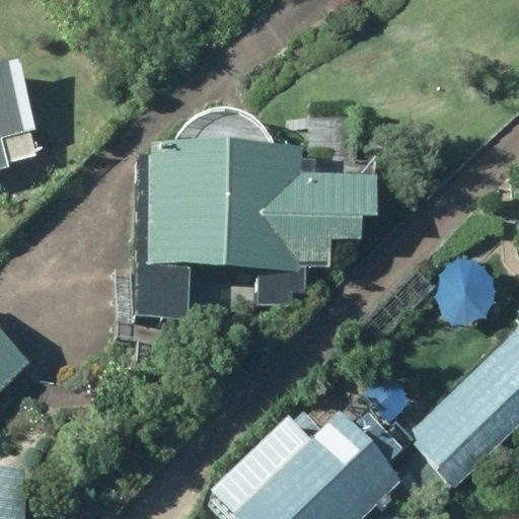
[(0,64),(0,168),(9,167),(8,162),(35,156),(28,132),(33,130),(17,61),(0,64)]
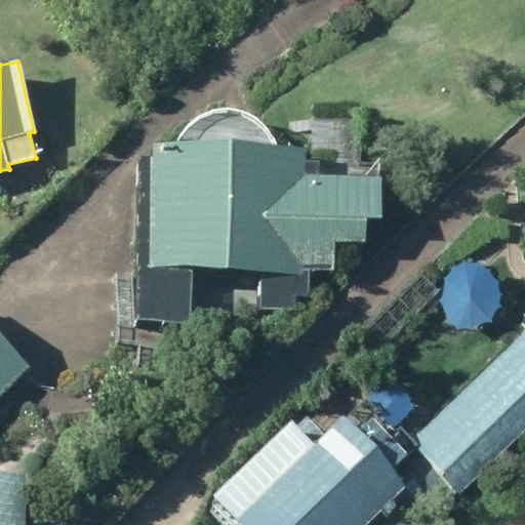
[(138,158),(134,322),(191,325),(192,272),(259,273),(258,310),(309,311),(310,271),(334,273),(334,243),(365,243),(365,217),(379,217),(379,176),(303,175),(304,153),(151,148),(151,158),(138,158)]
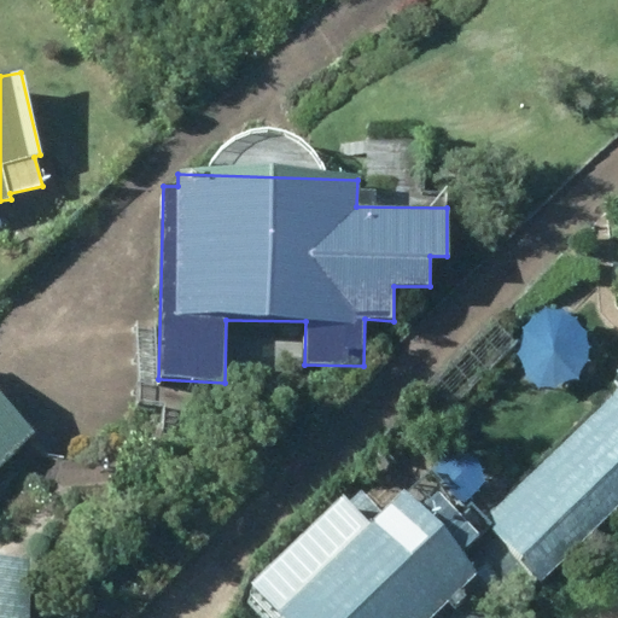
[(522,333),(518,355),(528,374),(546,385),(567,383),(583,368),(588,347),(578,327),(560,316),(538,319),(522,333)]
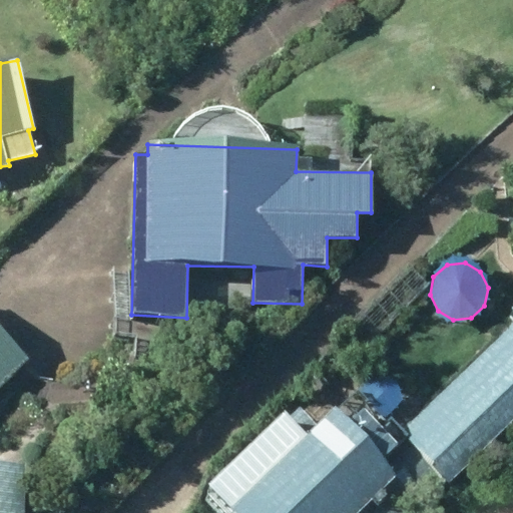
[(512,306),(511,308),(512,309),(512,321),(402,432),(386,416),(405,399),(403,390),(398,383),(392,377),(384,374),(376,370),(318,428),(299,409),(289,419),(283,413),(205,488),(229,512),(405,512),(444,475),(449,481),(512,418),(512,306)]
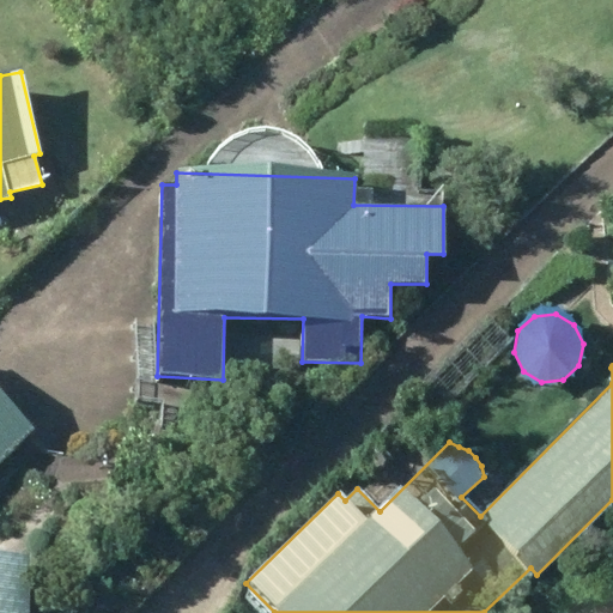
[(0,393),(0,461),(34,429),(0,393)]
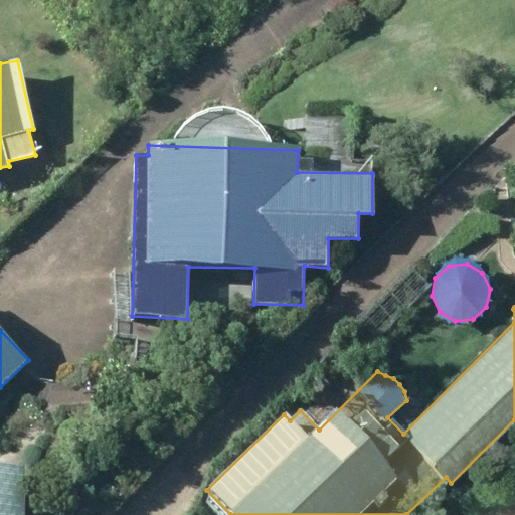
[(0,465),(0,514),(22,514),(23,466),(0,465)]
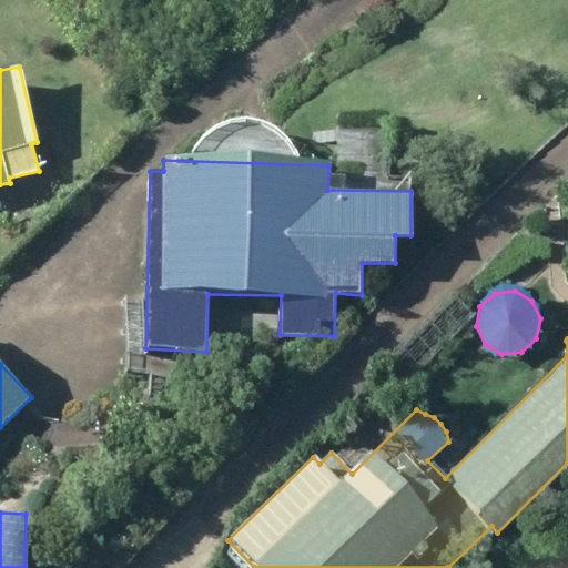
All buildings are outlined.
